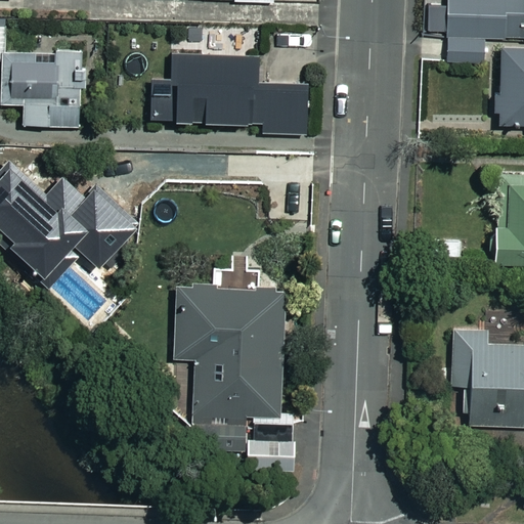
[(523,0),(448,0),(449,60),(487,60),(487,34),(523,33),(523,0)]
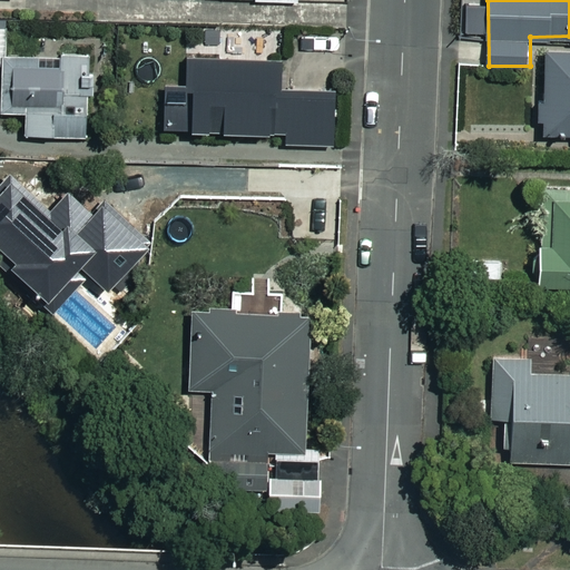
[(569,50),(547,50),(546,134),(569,134),(569,50)]
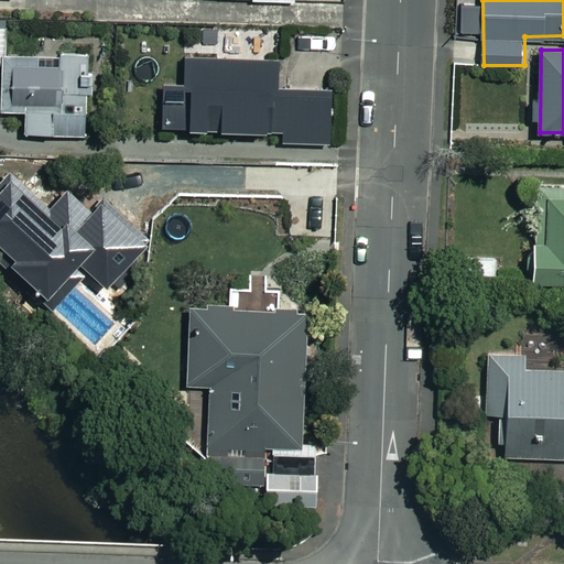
[(93,133),(90,57),(2,61),(3,111),(26,110),(28,134),(93,133)]
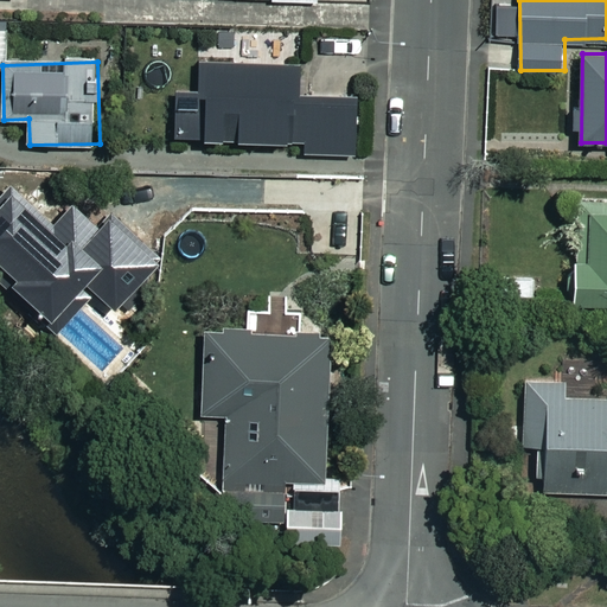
[(299,64),(202,62),(200,91),(177,90),(176,138),(305,140),(305,153),(353,154),(355,97),(298,96),(299,64)]
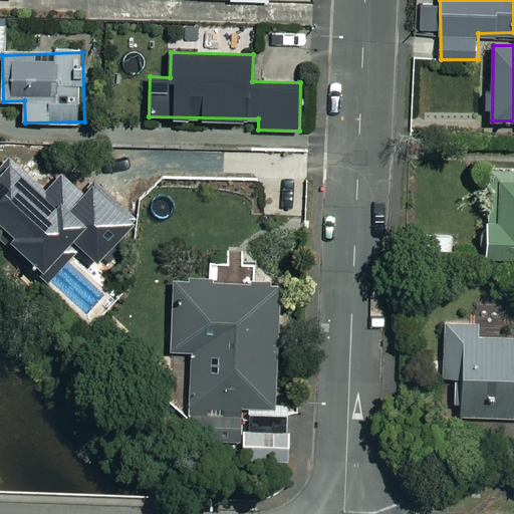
[(46,143),(15,142),(15,167),(45,168),(46,143)]
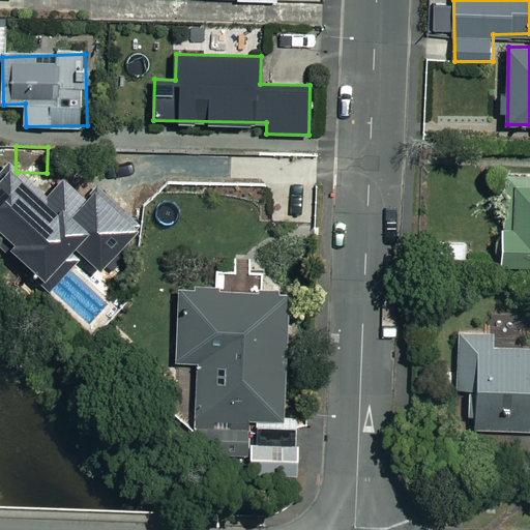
[(529,169),(495,169),(495,213),(504,213),(503,264),(529,264),(529,169)]
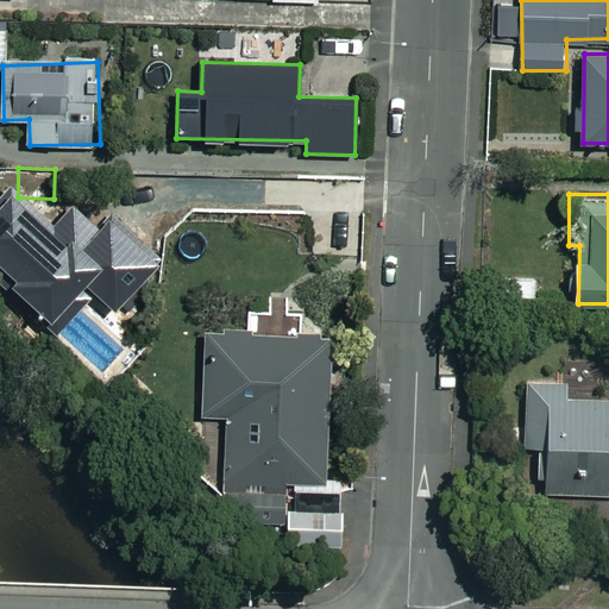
[(79,256),(55,237),(11,292),(35,311),(79,256)]
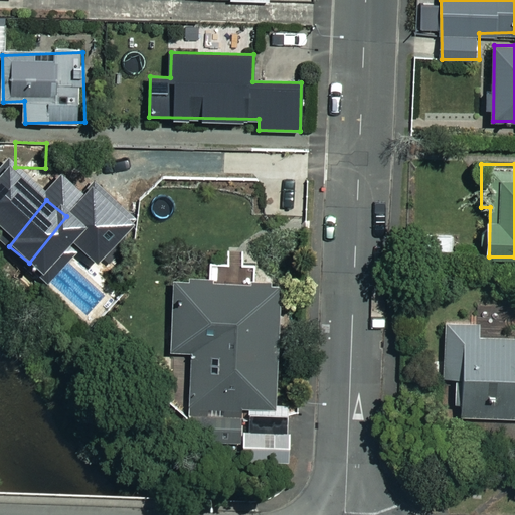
[(251,268),(213,268),(213,277),(172,277),(172,352),(244,352),(243,463),(291,463),(291,413),(278,413),(278,281),(251,281),(251,268)]
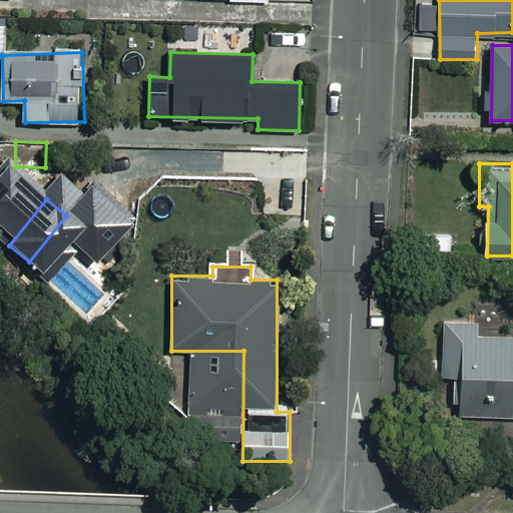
[(512,335),(479,336),(478,322),(444,322),(445,391),(459,390),(460,417),(512,416),(512,335)]
